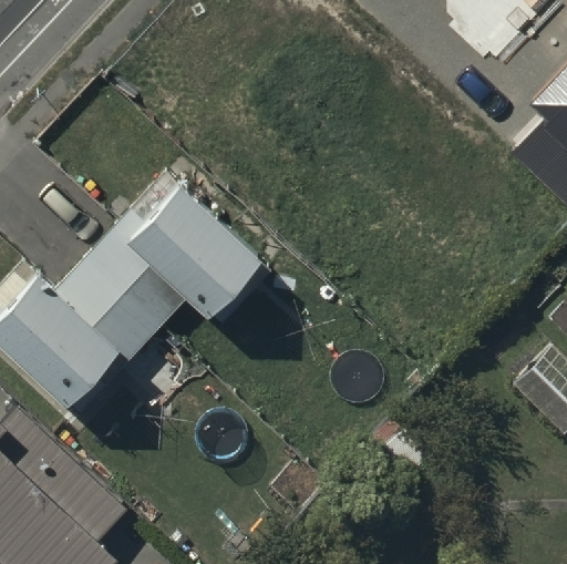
[(446,0),(447,23),(494,67),(555,0),(446,0)]
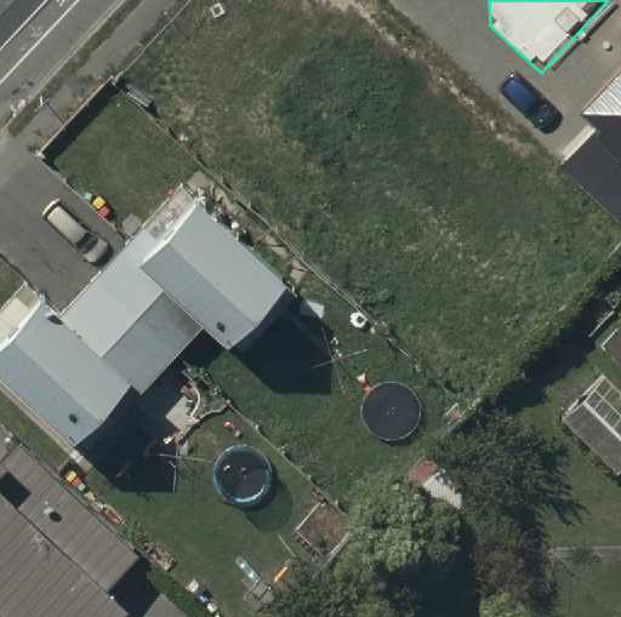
[(620,74),(581,116),(597,132),(562,170),(620,226),(620,74)]
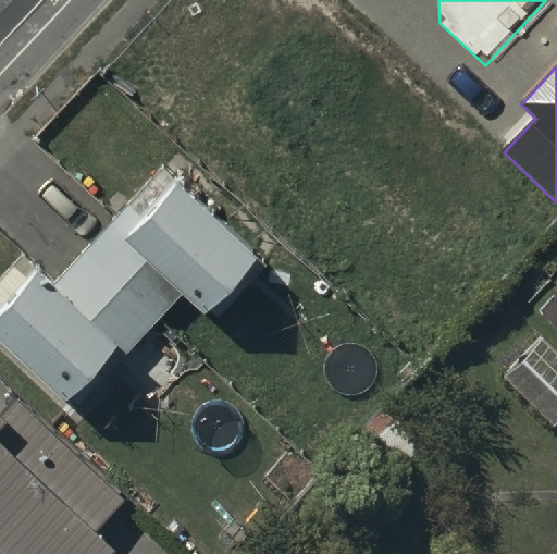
[(257,259),(178,186),(126,243),(205,315),(257,259)]
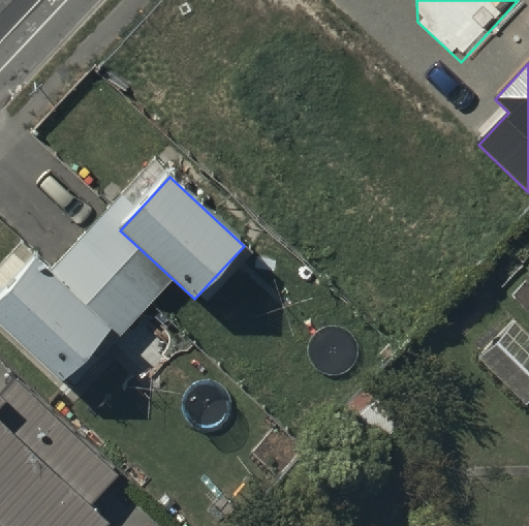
[(111,330),(36,260),(0,299),(0,326),(61,382),(111,330)]
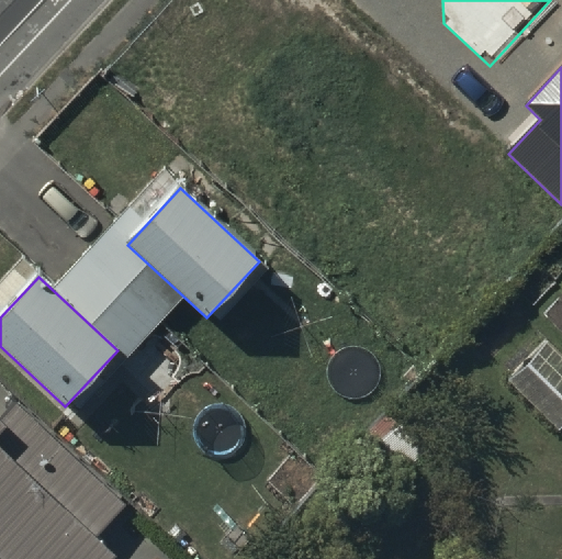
[(561,349),(546,335),(506,378),(561,428),(561,349)]
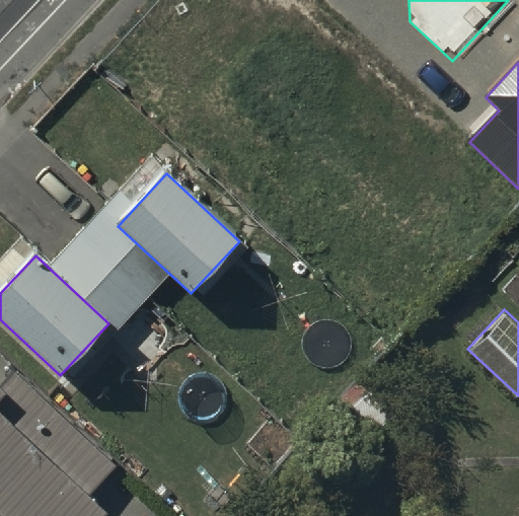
[(0,346),(0,462),(24,485),(0,512),(0,515),(108,515),(126,498),(77,461),(102,439),(0,346)]
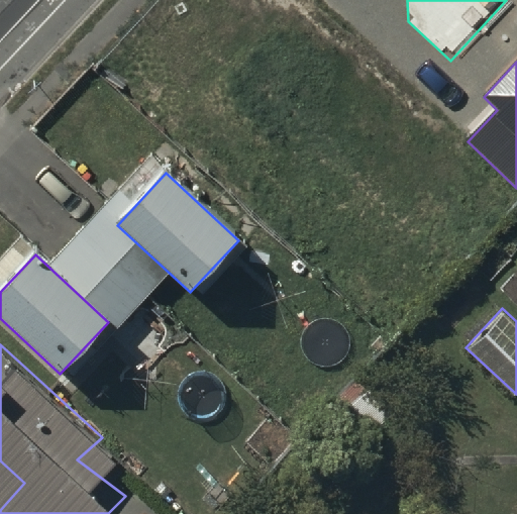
[(145,513),(127,498),(113,513),(145,513)]
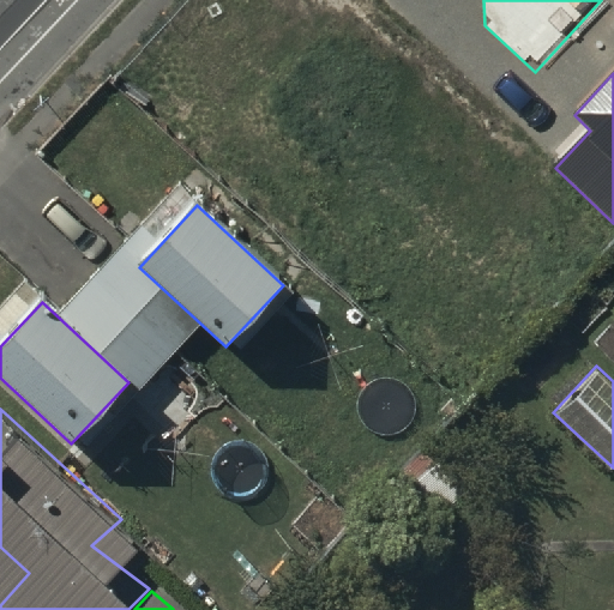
[(613,609),(613,596),(601,609),(613,609)]
